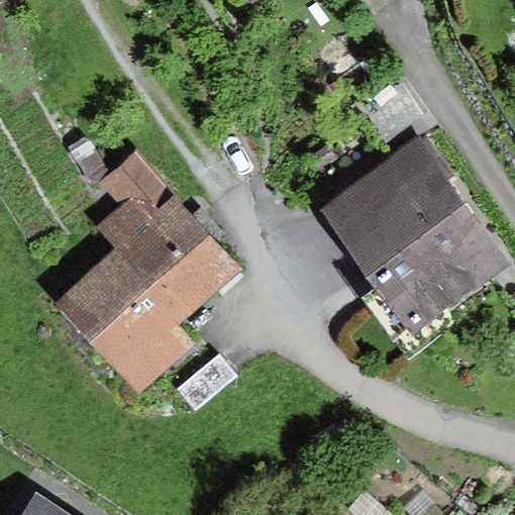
[(422,128),(316,209),(413,336),(510,264),(447,181),(456,173),(422,128)]
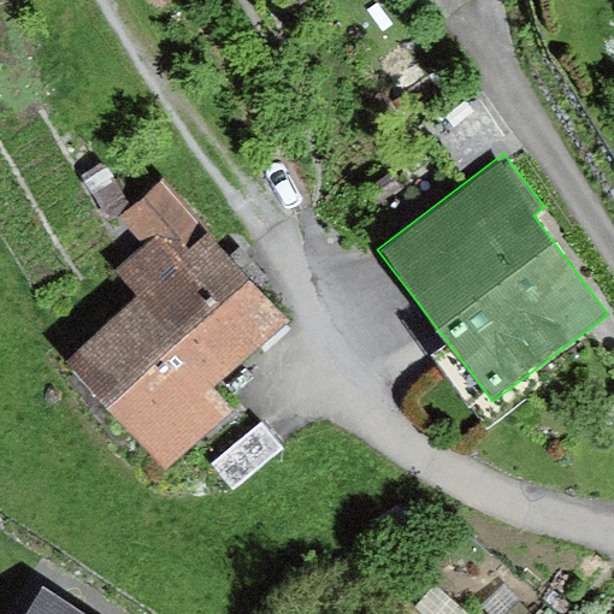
[(283,322),(165,179),(117,218),(140,244),(114,265),(139,295),(66,359),(160,466),(230,411),(207,388),(283,322)]
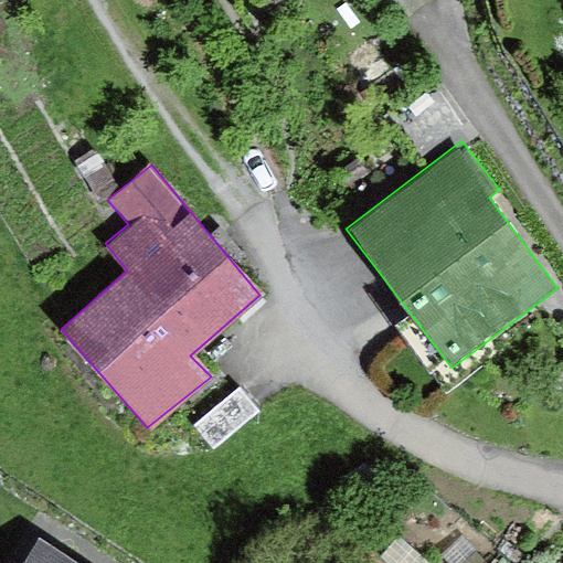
[(240,385),(192,425),(213,449),(259,410),(240,385)]
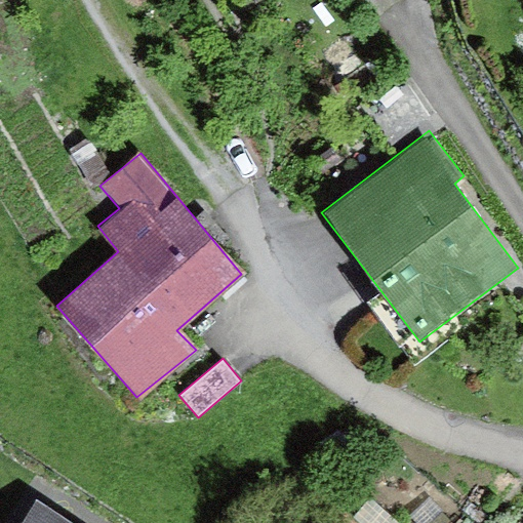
[(429,497),(409,514),(417,522),(446,522),(449,520),(429,497)]
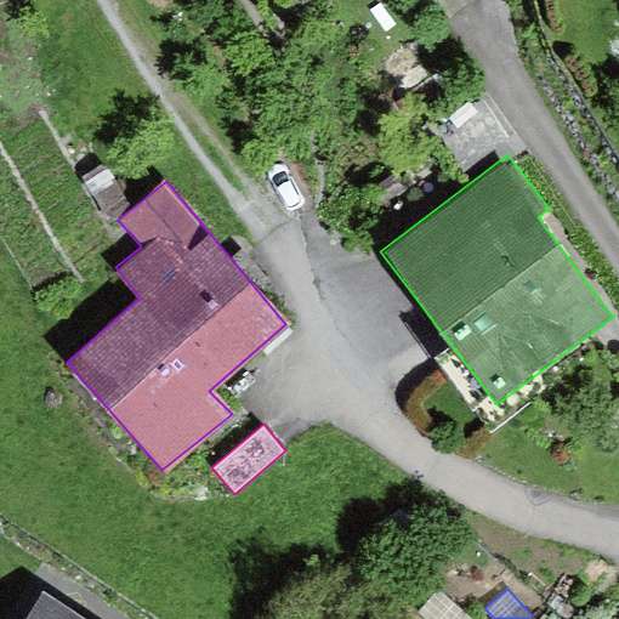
[(85,618),(43,590),(22,618),(85,618)]
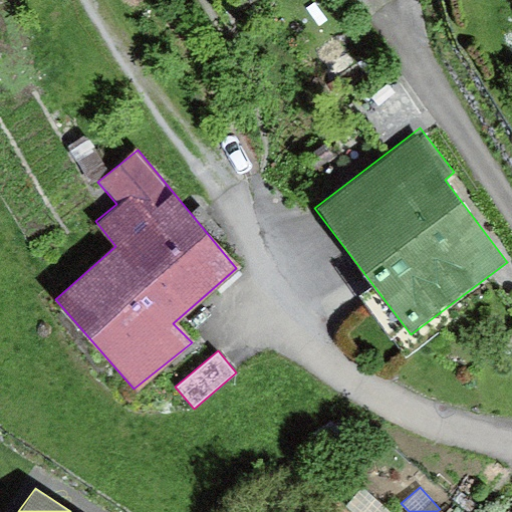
[(390,511),(361,488),(345,507),(350,511),(390,511)]
